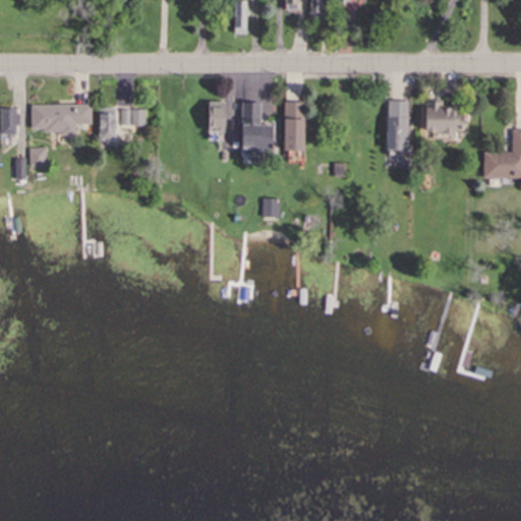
[(298,12),(298,0),(285,0),(285,12),(298,12)]
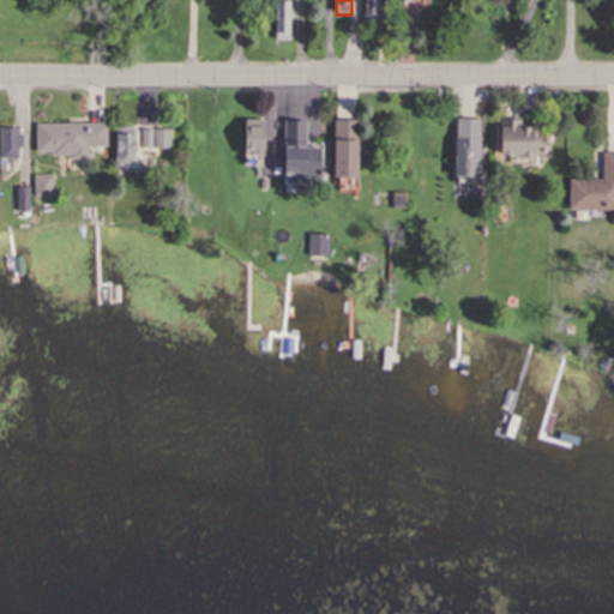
[(384,0),(369,0),(369,18),(385,18),(384,0)]
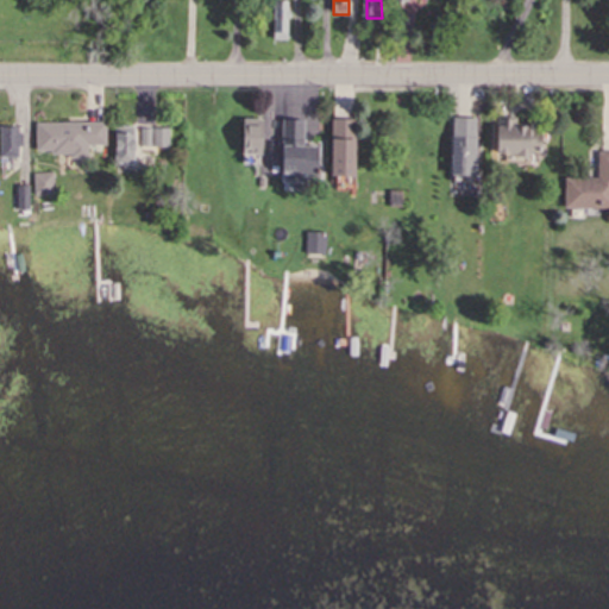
[(289,43),(289,4),(274,4),(274,43),(289,43)]
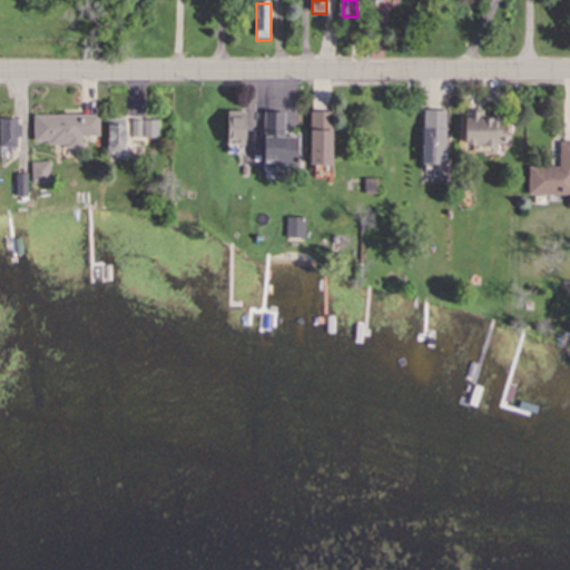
[(228,157),(246,157),(246,114),(228,114),(228,157)]
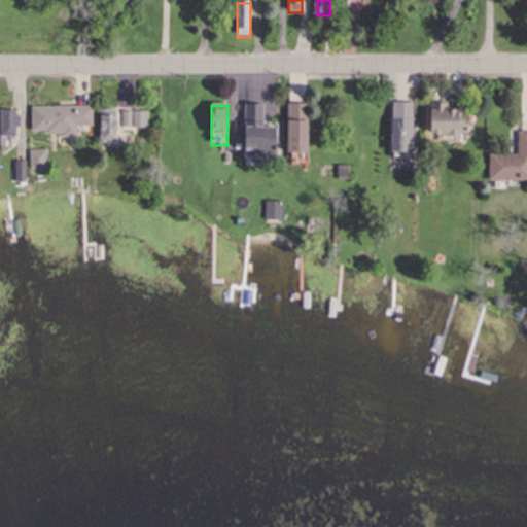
[(245,105),(244,155),(276,156),(277,128),(264,128),(265,106),(245,105)]
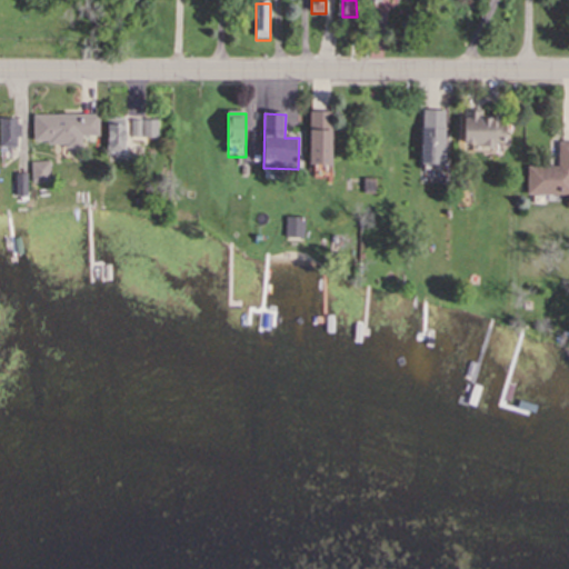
[(310,167),(332,167),(332,113),(310,113),(310,167)]
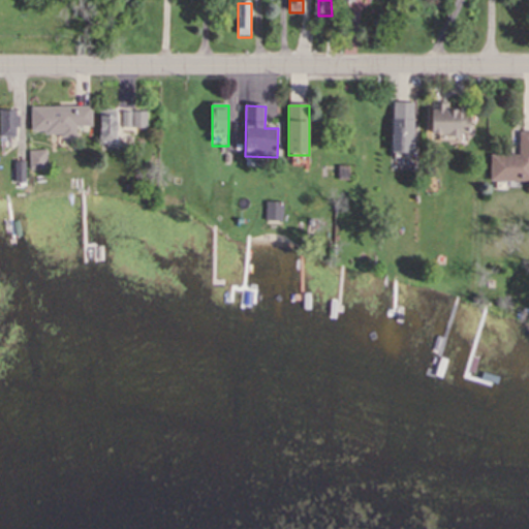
[(413,105),(394,105),(394,148),(413,148),(413,105)]
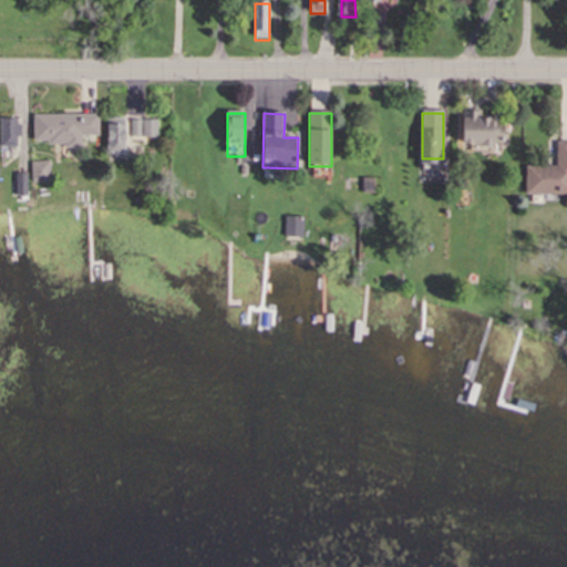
[(100,116),(34,116),(33,144),(100,144),(100,116)]
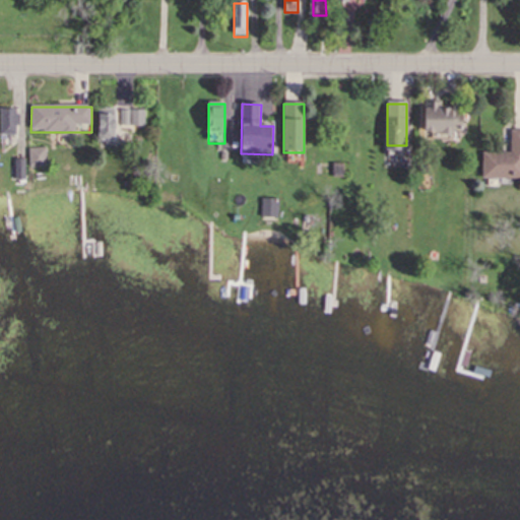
[(462,134),(462,109),(426,109),(426,134),(462,134)]
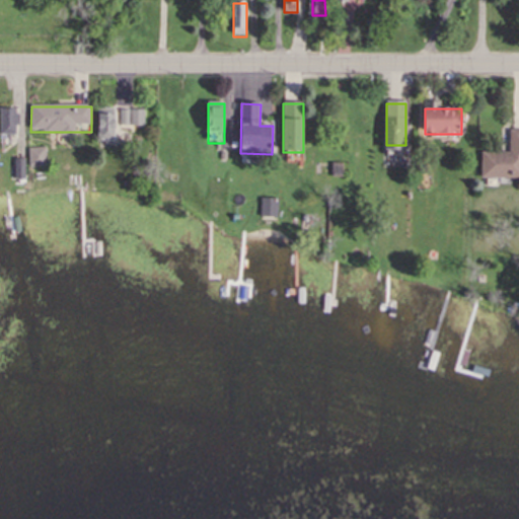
[(20,135),(20,109),(0,109),(0,135),(20,135)]
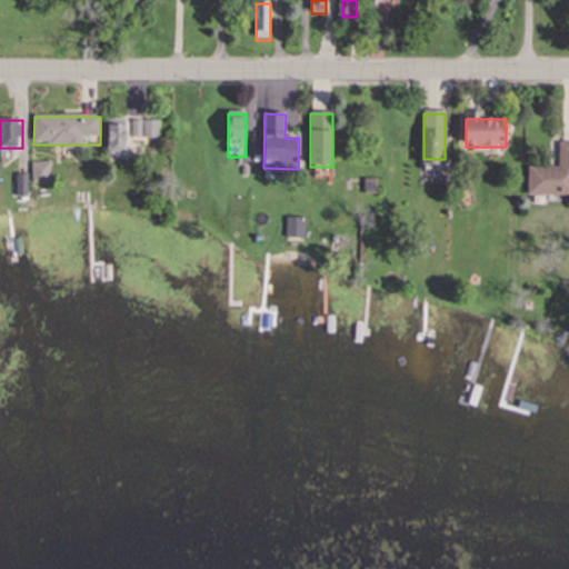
[(109,157),(127,157),(127,120),(109,120),(109,157)]
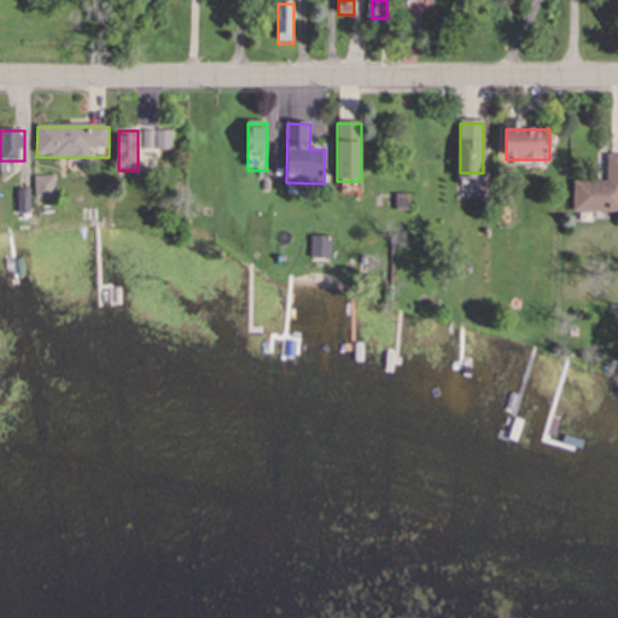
[(173,155),(173,134),(143,134),(143,155),(173,155)]
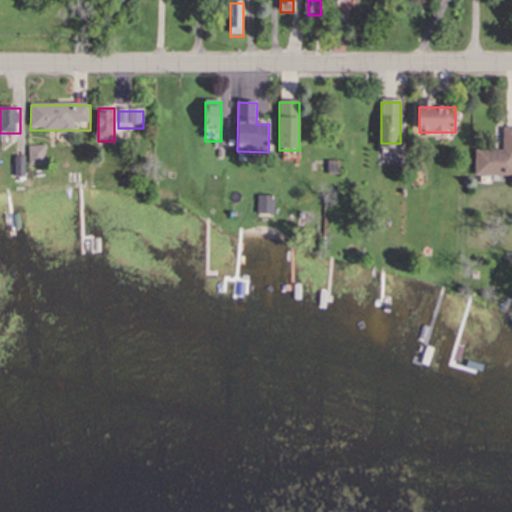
[(511,129),(503,130),(503,152),(475,152),(475,177),(511,177),(511,129)]
